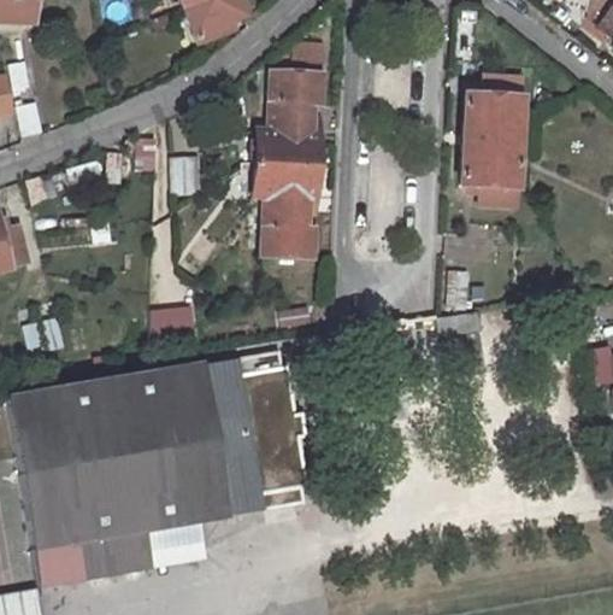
[(0,0),(0,21),(33,23),(34,0),(0,0)]
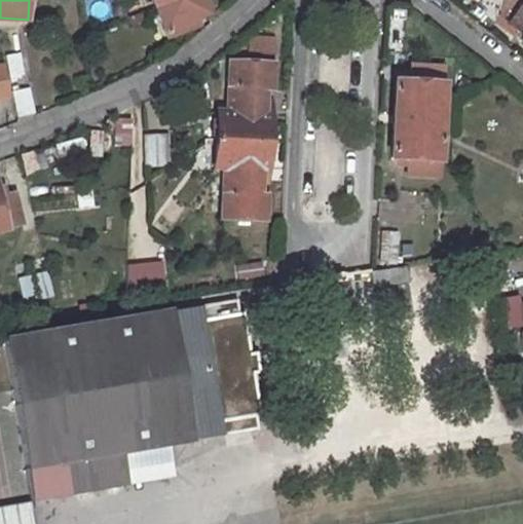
[(167,34),(195,24),(193,17),(208,11),(202,0),(166,0),(155,4),(167,34)]
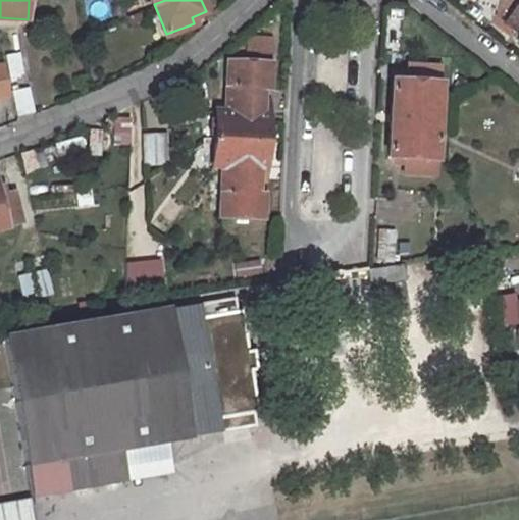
[(518,8),(507,26),(518,34),(518,8)]
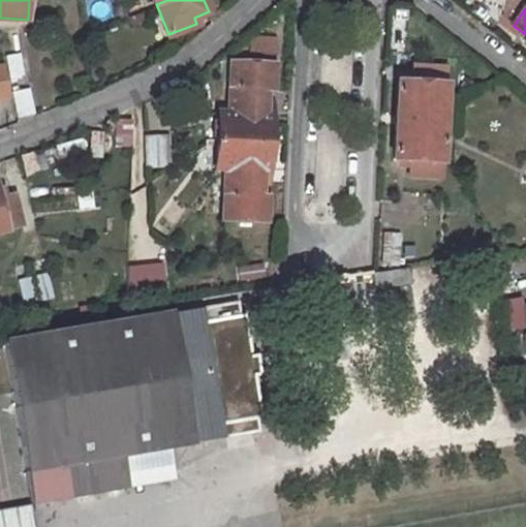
[(276,38),(251,37),(250,53),(276,53),(276,38)]
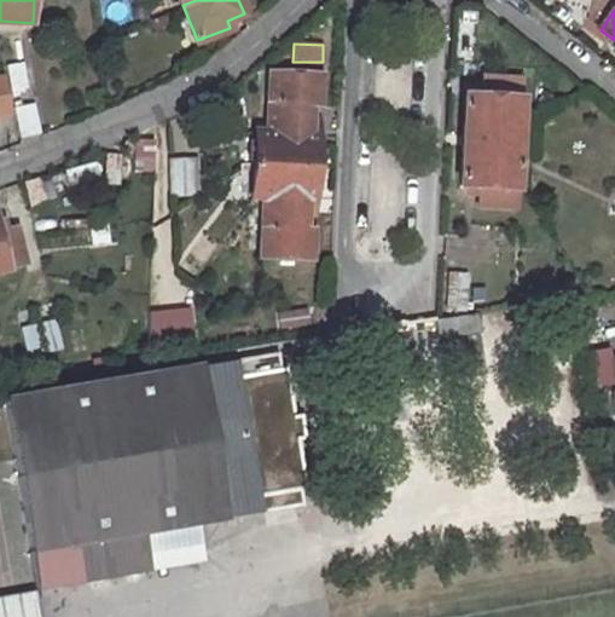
[(0,73),(0,113),(15,110),(6,71),(0,73)]
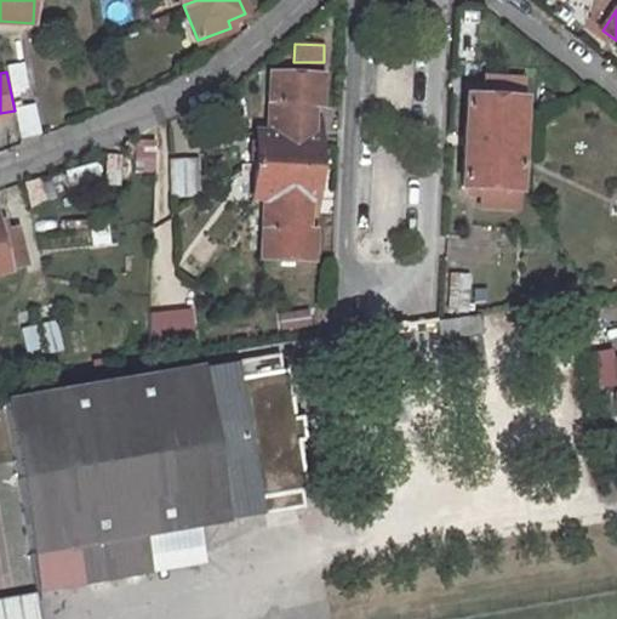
[(266,196),(263,255),(314,257),(315,228),(309,227),(310,213),(316,214),(320,119),(314,118),(315,104),(321,104),(323,74),(272,72),(269,132),(256,131),(253,196),(266,196)]
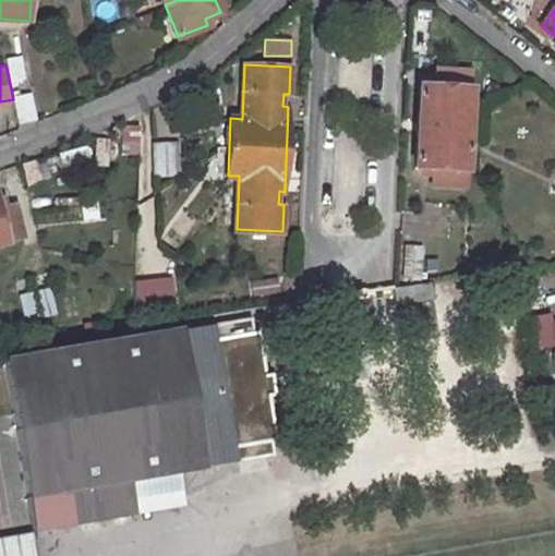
[(438,84),(421,83),(418,166),(435,167),(434,183),(468,185),(473,69),(439,67),(438,84)]
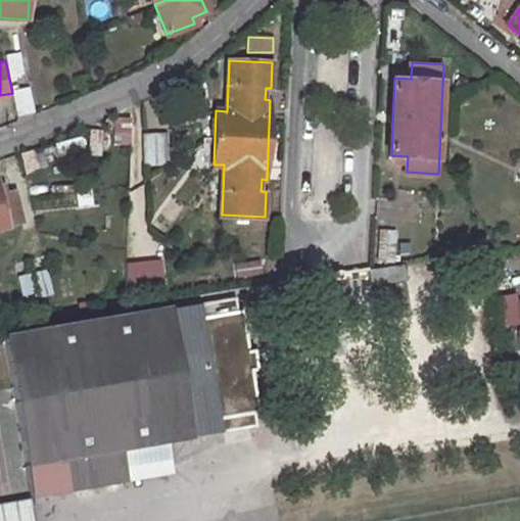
[(19,113),(35,110),(29,85),(13,88),(19,113)]
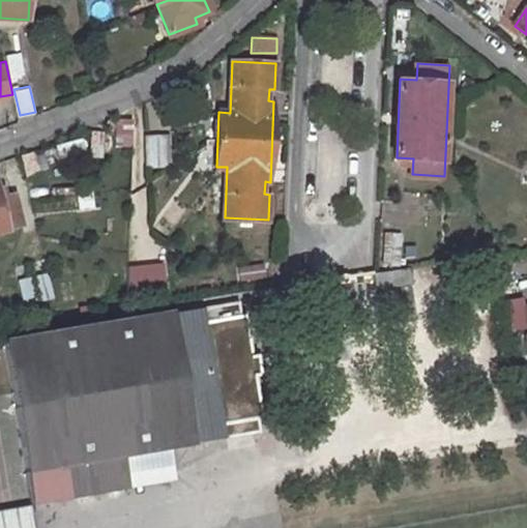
[(133,120),(116,119),(115,145),(132,145),(133,120)]
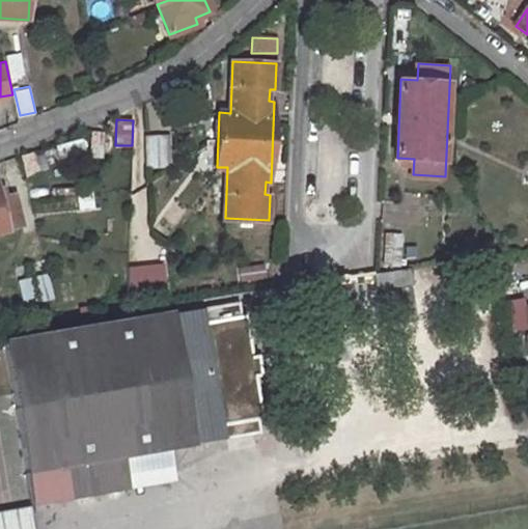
[(0,230),(24,225),(16,191),(0,194),(0,230)]
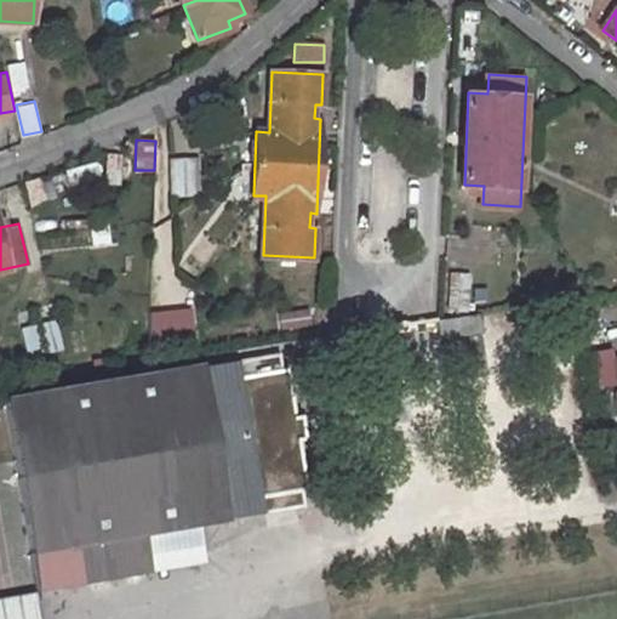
[(154,311),(153,347),(200,344),(195,312),(154,311)]
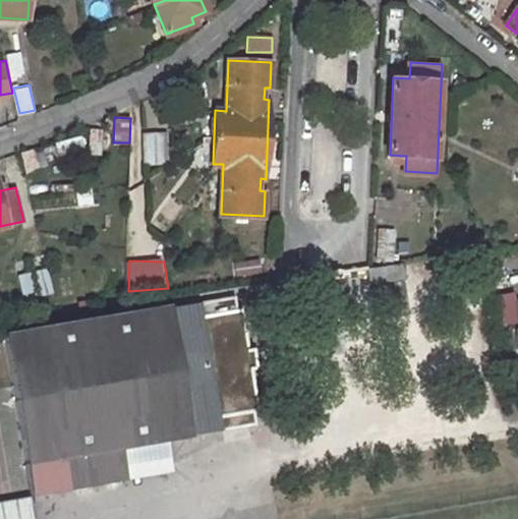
[(370,283),(406,278),(404,263),(369,268),(370,283)]
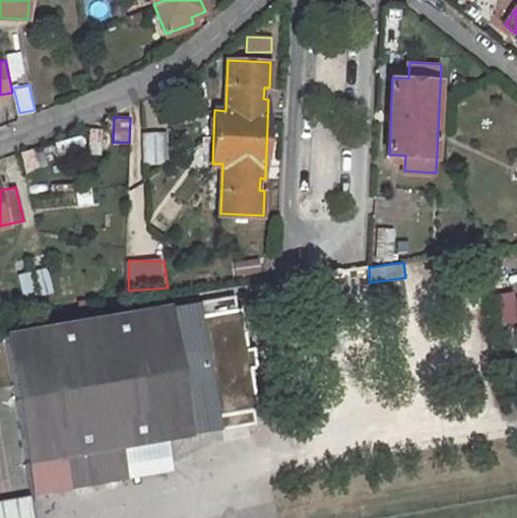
[(503,324),(516,322),(516,303),(515,304),(513,293),(498,295),(503,324)]
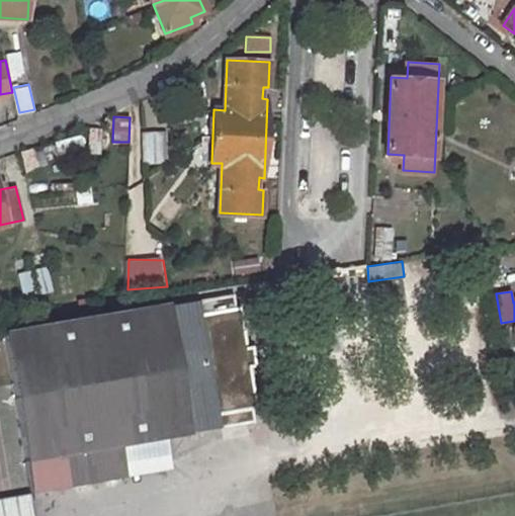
[(238,308),(236,293),(6,333),(28,460),(97,448),(99,460),(126,456),(124,443),(257,419),(255,407),(260,406),(253,367),(258,366),(255,346),(249,347),(243,306),(238,308)]
